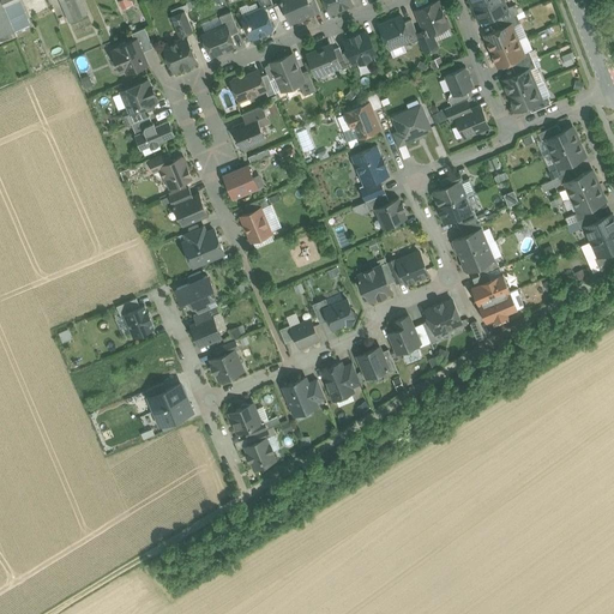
[(0,0),(17,36),(26,32),(24,29),(31,25),(19,0),(0,0)]
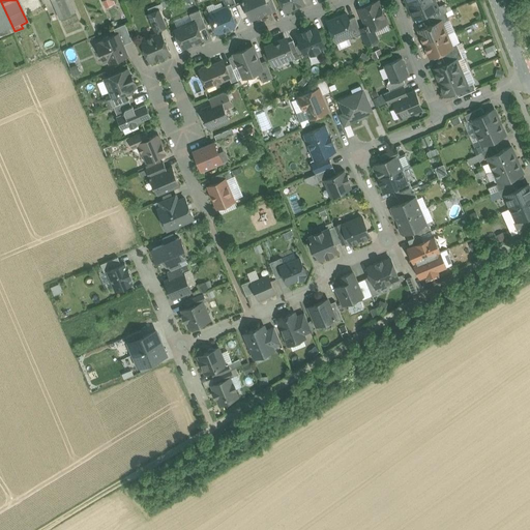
[(0,0),(0,37),(15,31),(0,0)]
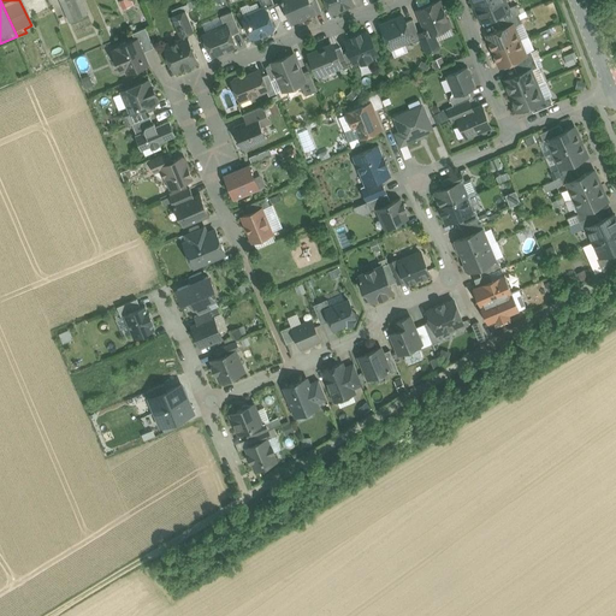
[(81,0),(60,0),(70,22),(88,15),(81,0)]
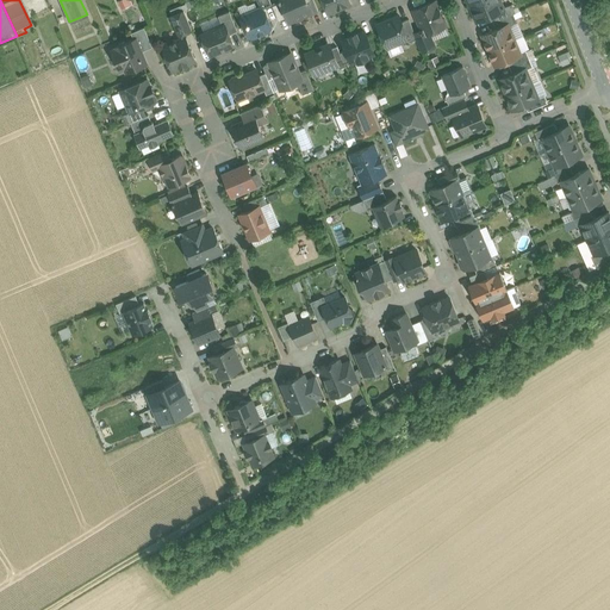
[(120,0),(118,1),(122,10),(132,5),(130,0),(120,0)]
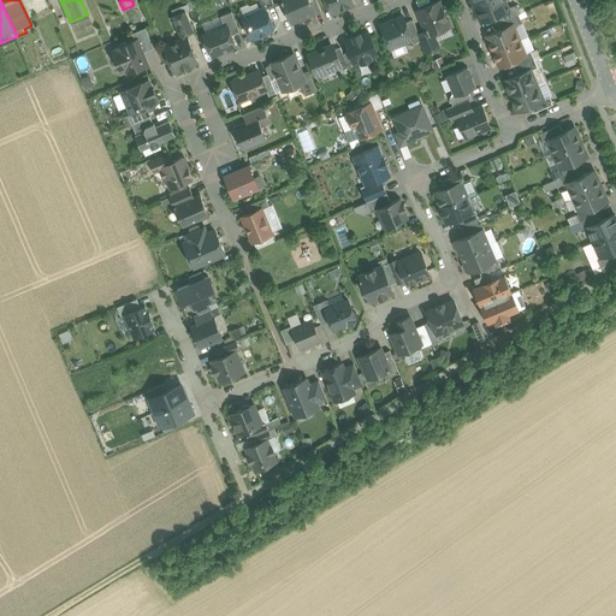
[(308,0),(280,0),(283,3),(284,1),(290,17),(292,22),(313,12),(314,12),(309,1),(308,0)]
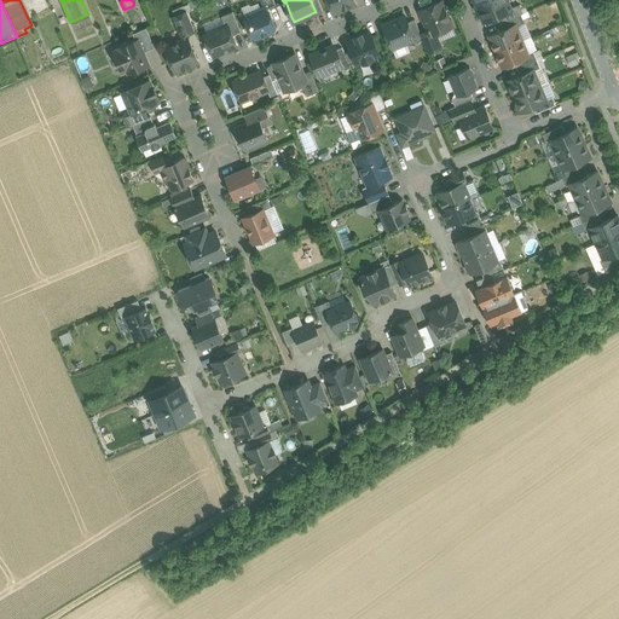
[(323,12),(318,0),(313,0),(311,1),(316,12),(314,12),(316,15),(323,12)]
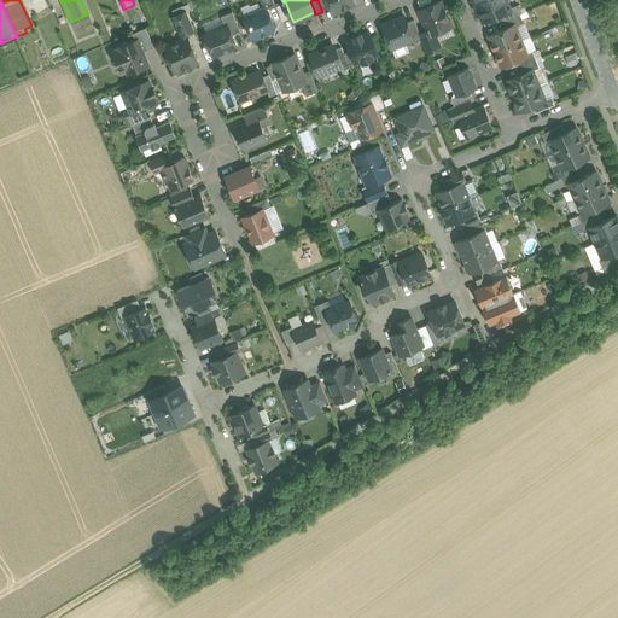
[(353,0),(327,0),(333,13),(355,4),(353,0)]
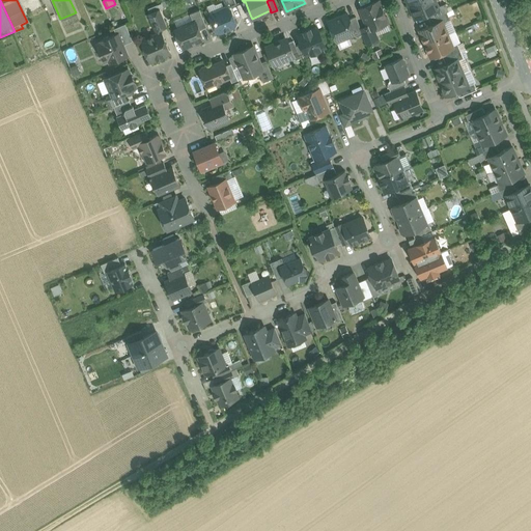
[(379,0),(360,8),(367,26),(369,30),(373,28),(388,23),(379,0)]
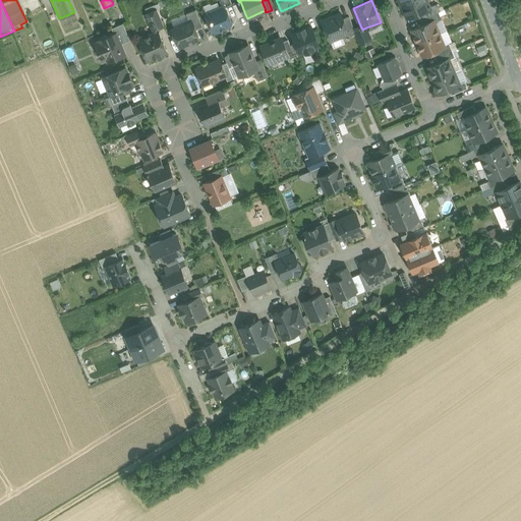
[(425,0),(413,0),(402,5),(407,18),(420,12),(429,9),(429,7),(425,0)]
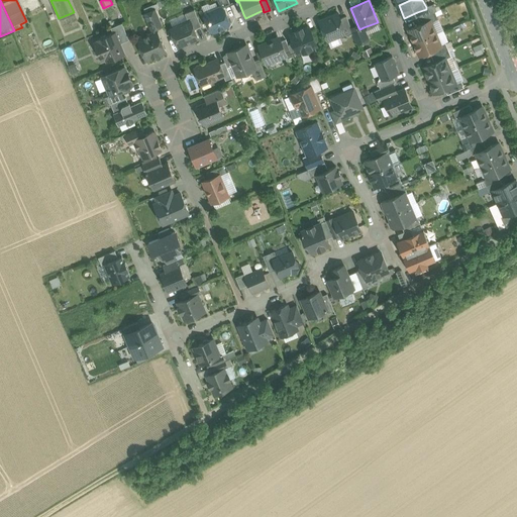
[(237,2),(230,5),(236,17),(243,14),(238,1),(237,2)]
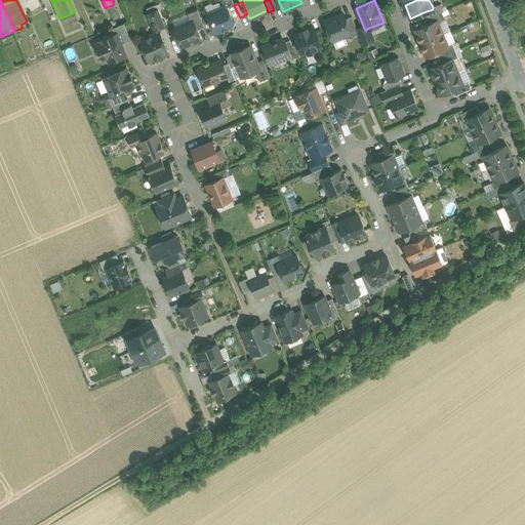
[(440,4),(433,7),(433,9),(423,12),(427,18),(441,12),(443,11),(440,4)]
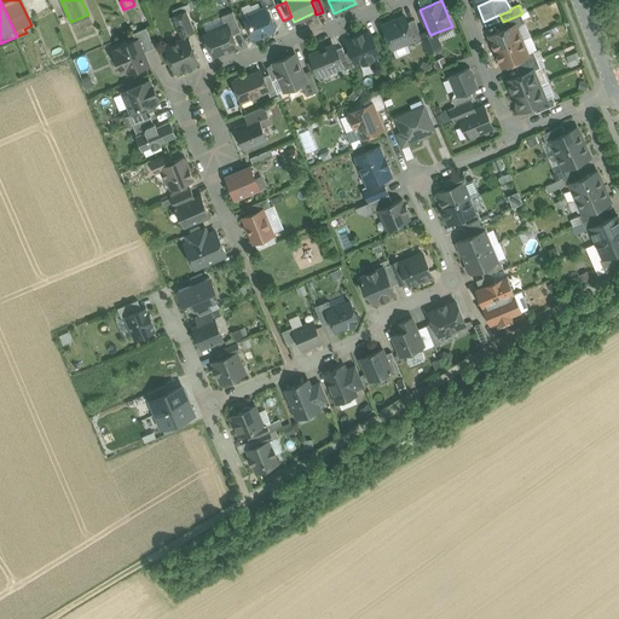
[(264,9),(248,16),(246,19),(253,36),(256,38),(273,30),(275,27),(268,10),(264,9)]
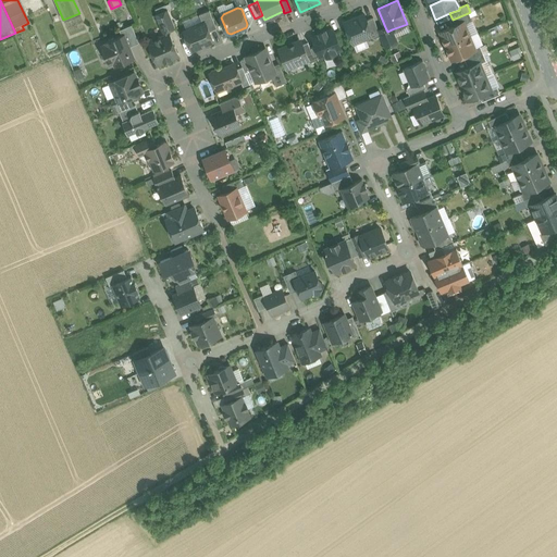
[(168,10),(156,14),(164,35),(169,34),(168,31),(175,27),(168,10)]
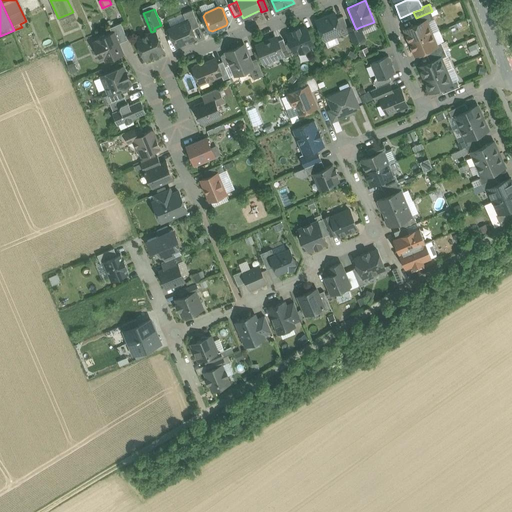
[(199,26),(192,9),(183,13),(186,22),(188,21),(192,29),(199,26)]
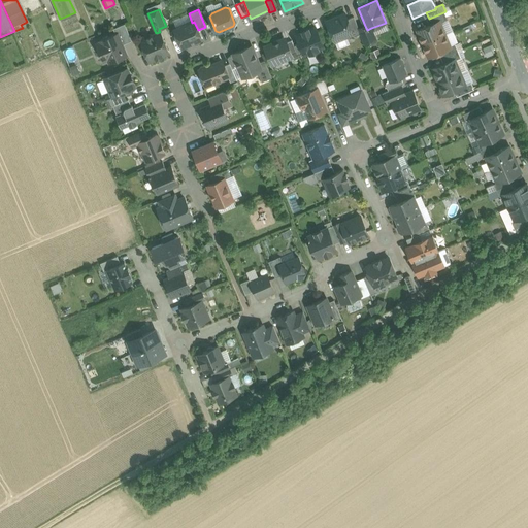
[(429,19),(427,20),(429,25),(439,21),(440,23),(448,20),(443,12),(429,19)]
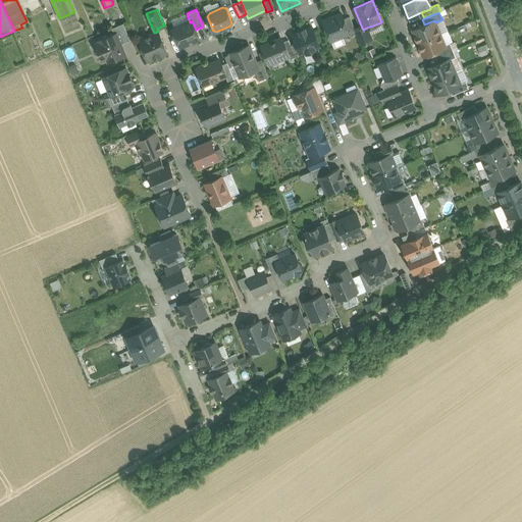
[(342,13),(322,21),(330,41),(349,34),(350,33),(344,18),(342,13)]
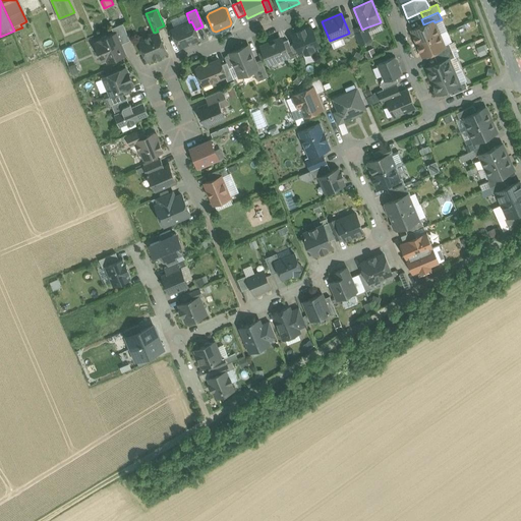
[(354,29),(349,16),(343,18),(349,33),(348,34),(349,36),(355,34),(356,34),(353,29),(354,29)]
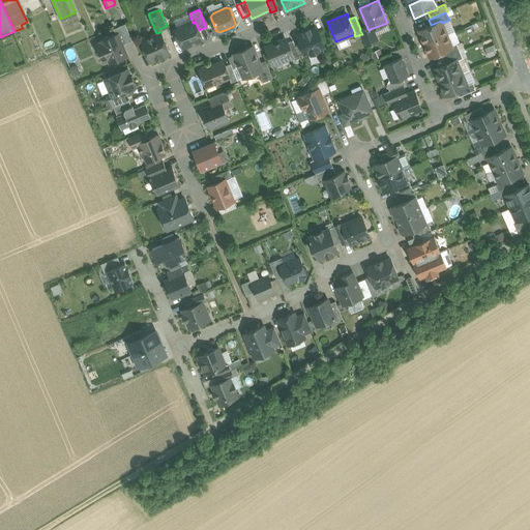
[(431,25),(418,30),(424,43),(447,34),(442,23),(441,21),(431,25)]
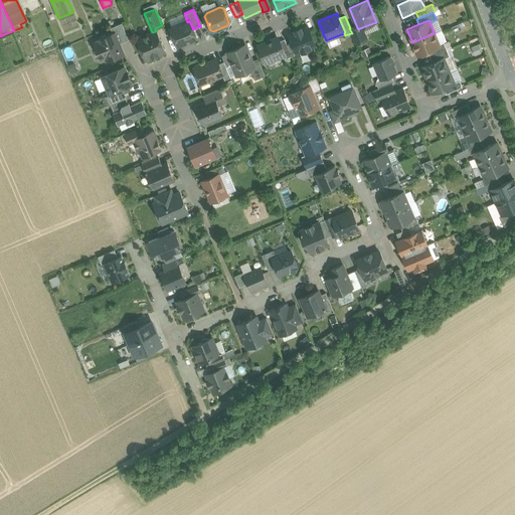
[(187,22),(170,29),(177,46),(196,38),(193,29),(189,21),(187,22)]
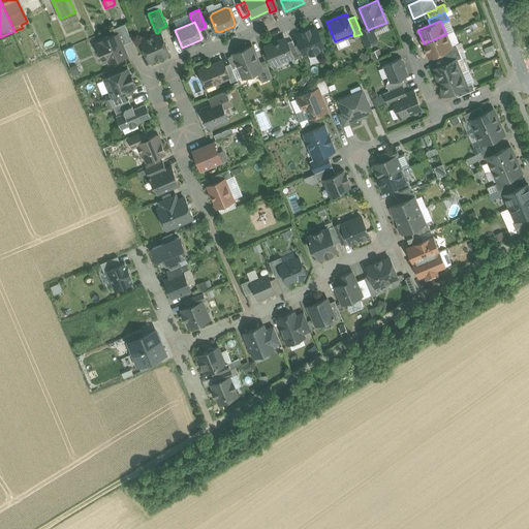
[(125,24),(114,28),(116,34),(118,33),(123,44),(132,40),(125,24)]
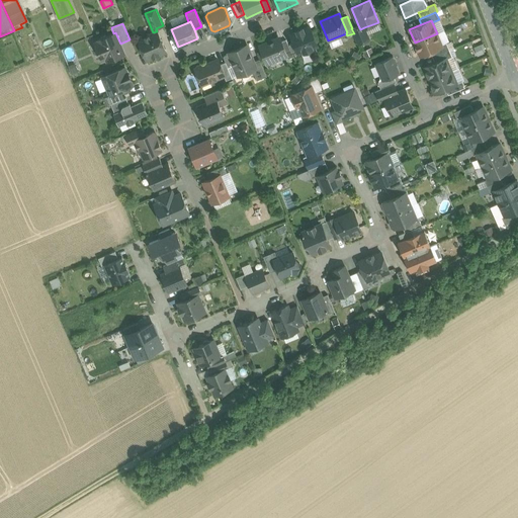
[(360,29),(358,25),(352,28),(351,28),(354,33),(353,33),(358,44),(369,39),(364,27),(360,29)]
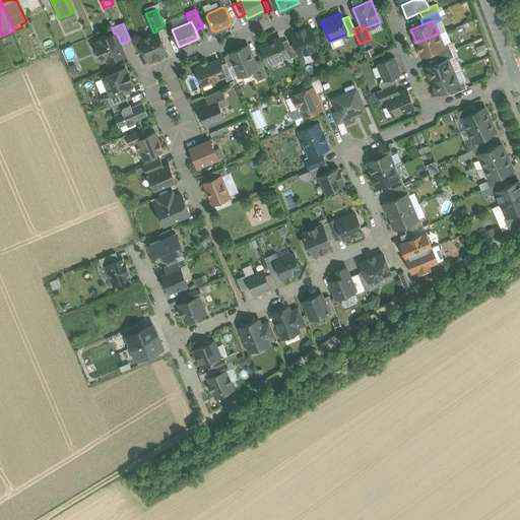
[(304,28),(297,31),(298,33),(291,35),(295,43),(299,52),(300,54),(319,47),(311,26),(305,29),(304,28)]
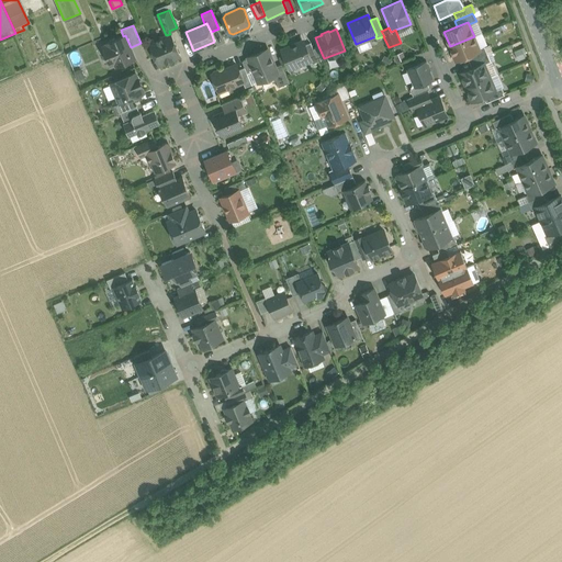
[(166,35),(161,37),(159,36),(153,40),(152,42),(149,43),(159,65),(180,56),(170,34),(166,35)]
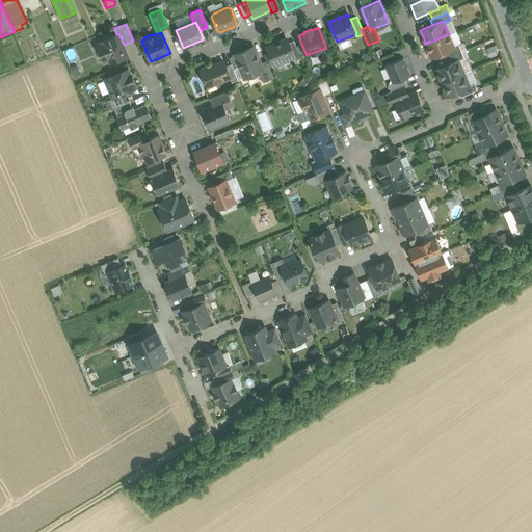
[(116,34),(101,41),(101,43),(98,44),(102,56),(106,54),(110,62),(128,55),(124,45),(118,33),(116,34)]
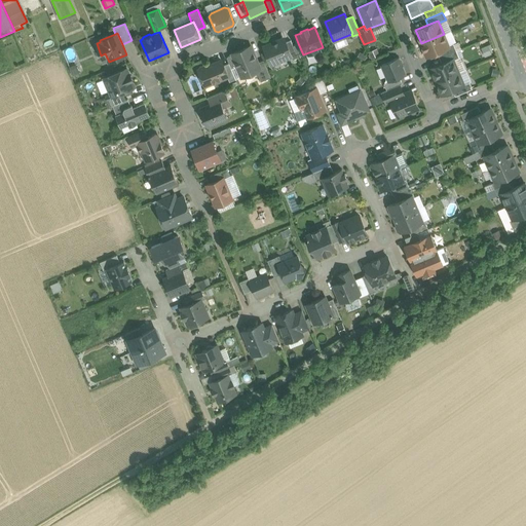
[(444,34),(421,43),(426,57),(437,52),(449,47),(448,45),(444,34)]
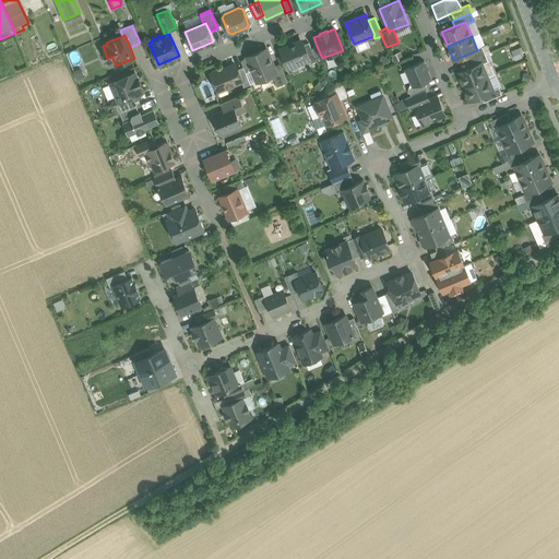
[(302,45),(301,42),(281,50),(284,57),(283,59),(284,61),(286,62),(288,68),(309,59),(302,45)]
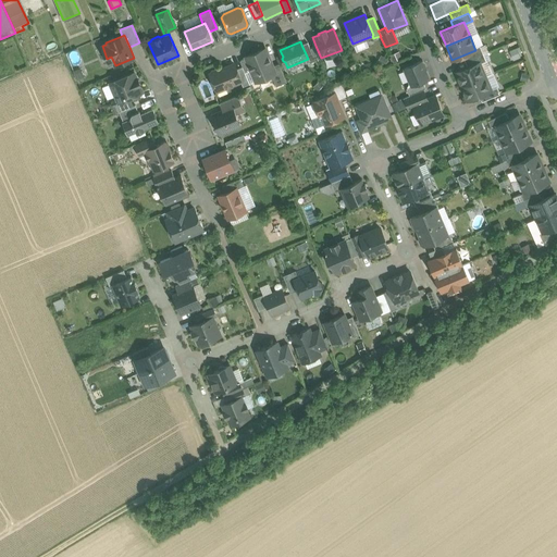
[(310,49),(308,42),(301,45),(308,59),(309,63),(316,61),(314,58),(310,49)]
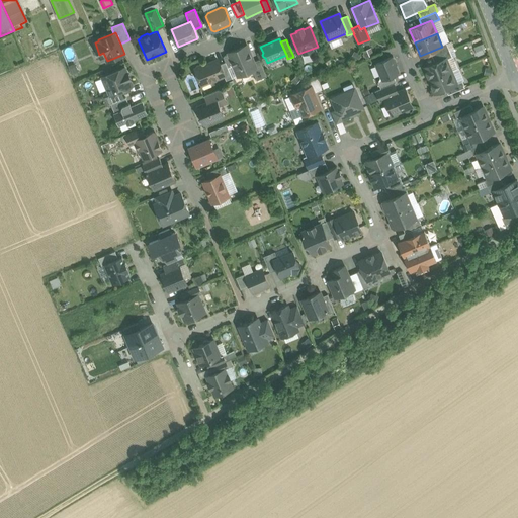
[(293,42),(288,46),(292,54),(297,52),(293,42)]
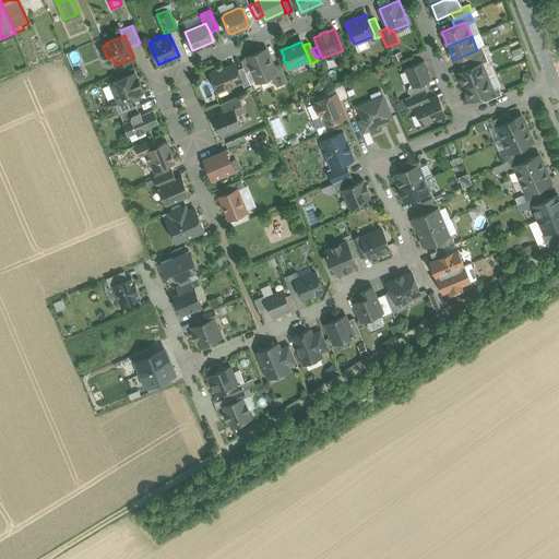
[(477,50),(464,56),(467,61),(485,54),(482,46),(476,48),(477,50)]
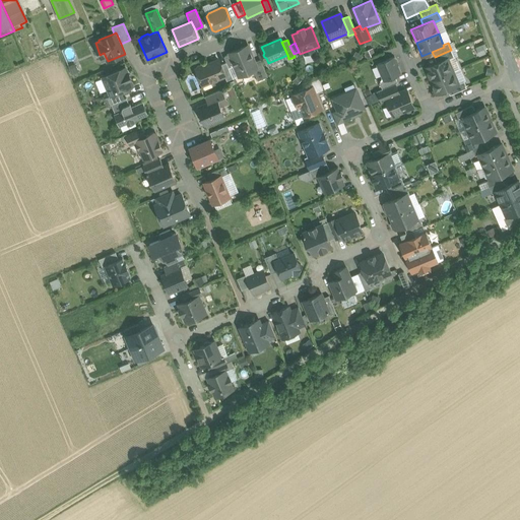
[(477,46),(478,54),(485,53),(484,45),(477,46)]
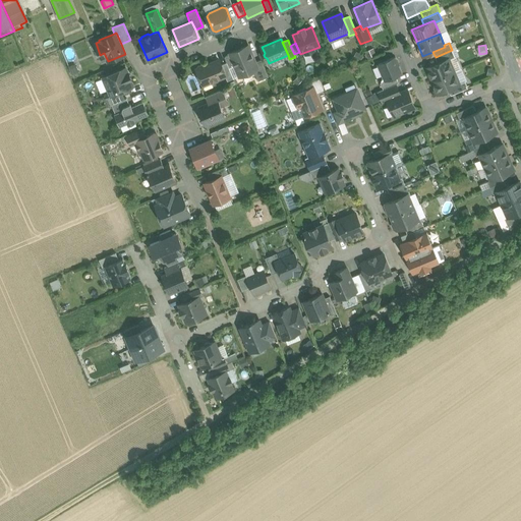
[(248,46),(230,53),(235,65),(239,76),(253,70),(257,68),(255,62),(248,46)]
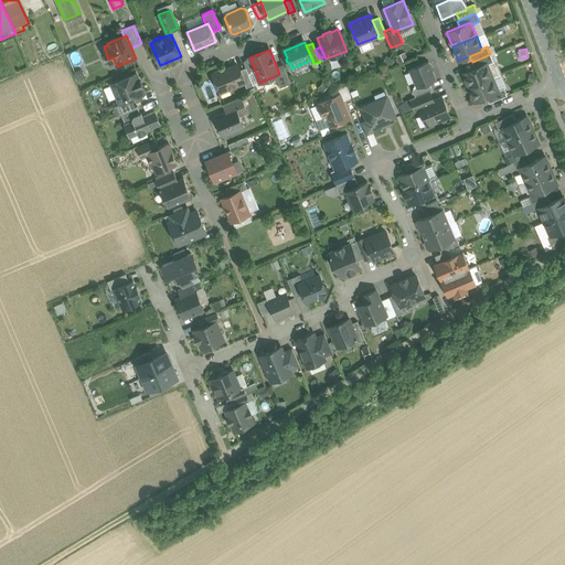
[(490,54),(472,62),(475,68),(487,63),(487,64),(493,62),(490,54)]
